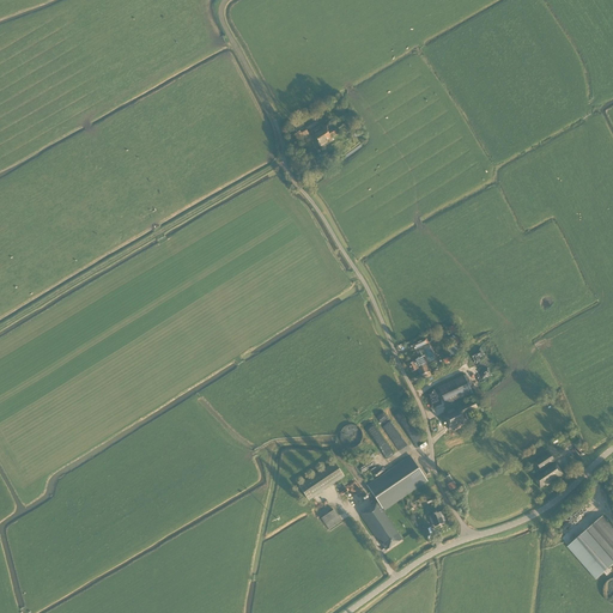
[(313,135),(319,147),(328,141),(327,140),(339,134),(335,128),(331,131),(327,127),(313,135)]
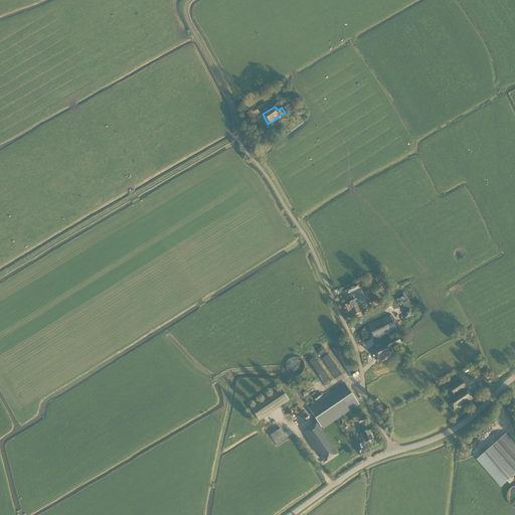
[(248,113),(249,118),(261,115),(259,110),(248,113)]
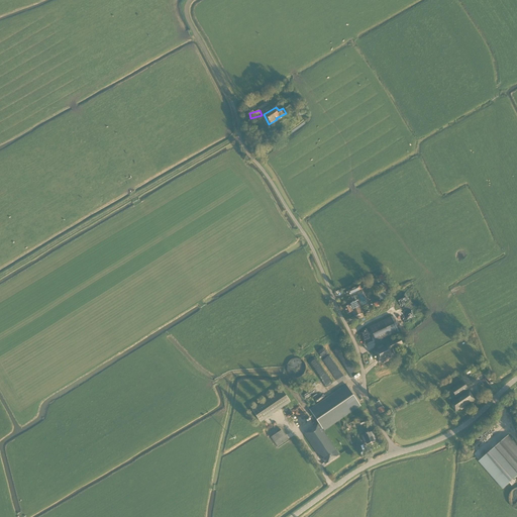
[(278,134),(275,128),(267,133),(270,138),(278,134)]
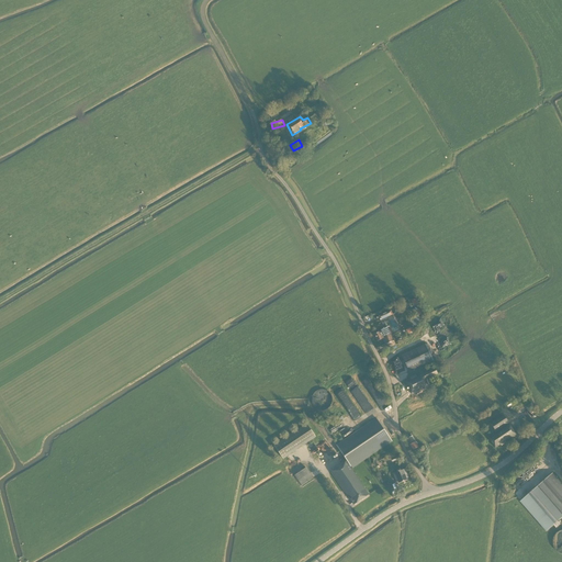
[(415,326),(422,321),(418,316),(411,322),(415,326)]
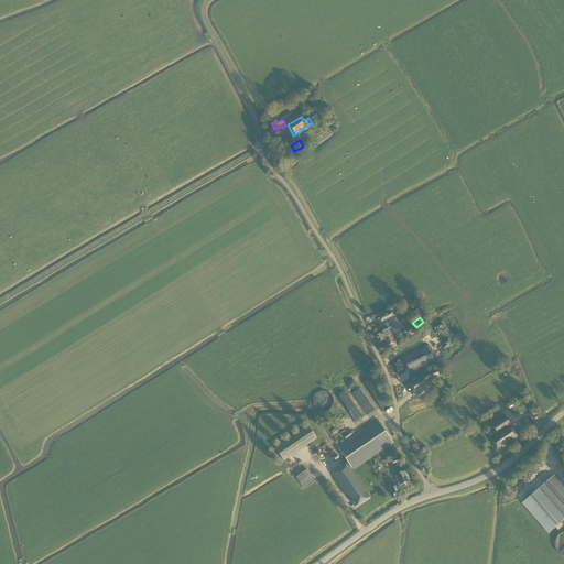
[(390,328),(373,335),(376,339),(377,338),(378,343),(386,339),(388,345),(394,343),(391,335),(393,334),(390,328)]
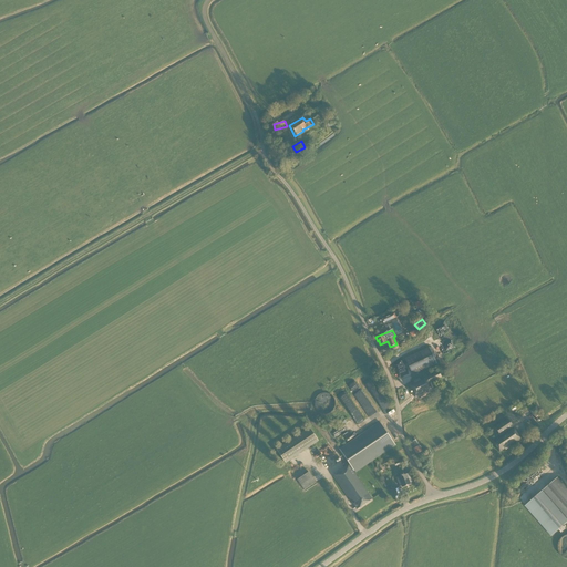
[(436,363),(429,348),(405,359),(413,375),(436,363)]
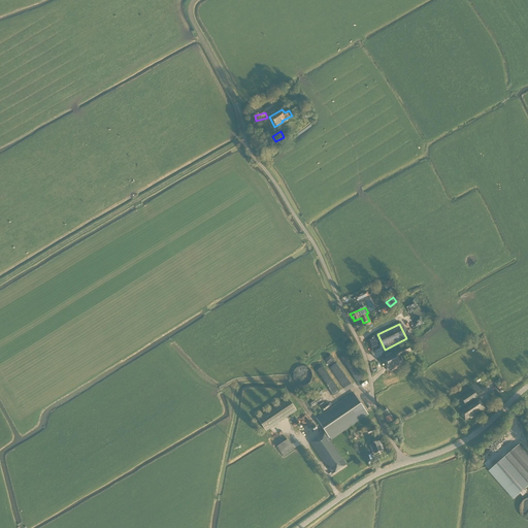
[(400,357),(411,351),(408,345),(397,352),(397,351),(382,359),(387,370),(390,369),(391,371),(382,375),(386,384),(397,378),(393,370),(392,368),(403,363),(400,357)]
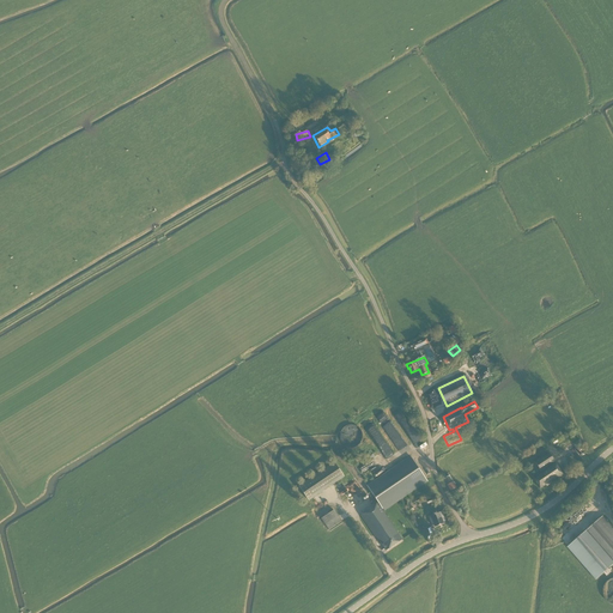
[(376,416),(382,425),(389,420),(383,411),(376,416)]
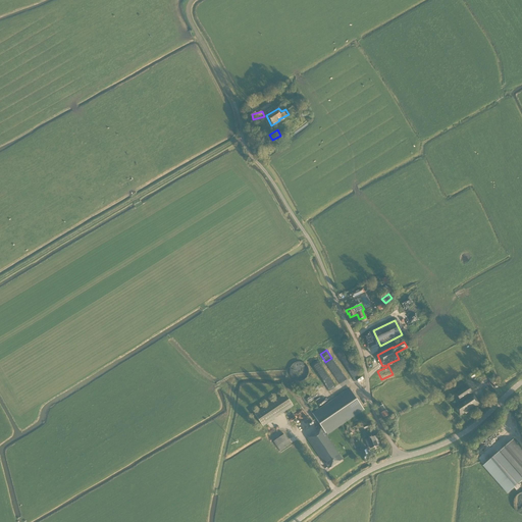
[(324,370),(317,360),(311,364),(317,373),(319,372),(319,374),(324,370)]
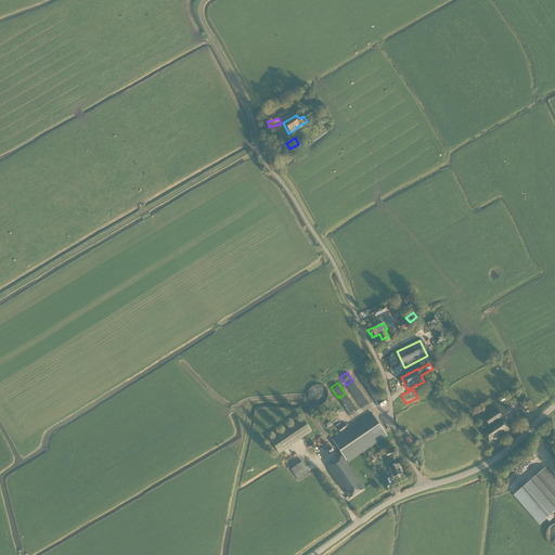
[(327,402),(326,387),(317,388),(317,390),(314,390),(315,396),(313,396),(313,403),(327,402)]
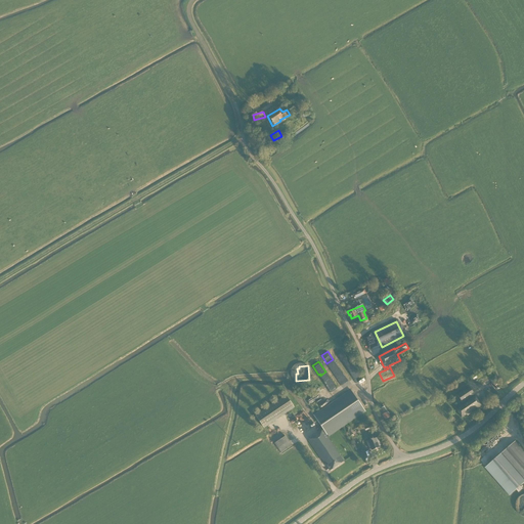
[(469,387),(456,395),(463,403),(460,405),(459,404),(454,407),(455,409),(462,419),(467,415),(468,416),(482,406),(469,387)]
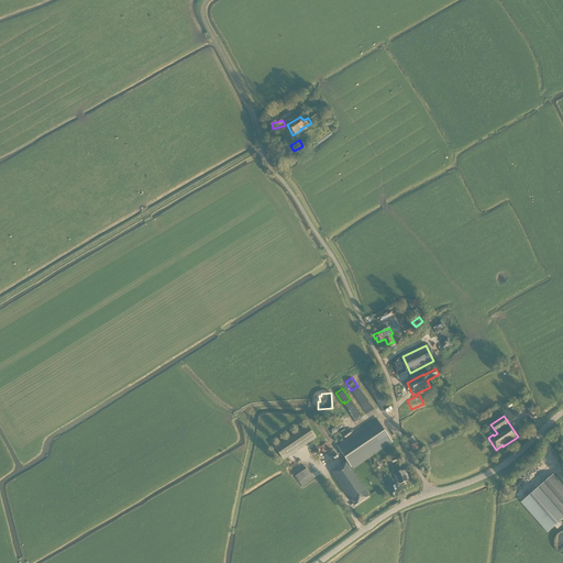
[(348,461),(331,473),(348,496),(349,496),(355,506),(370,496),(352,470),(393,442),(377,419),(338,445),(348,461)]
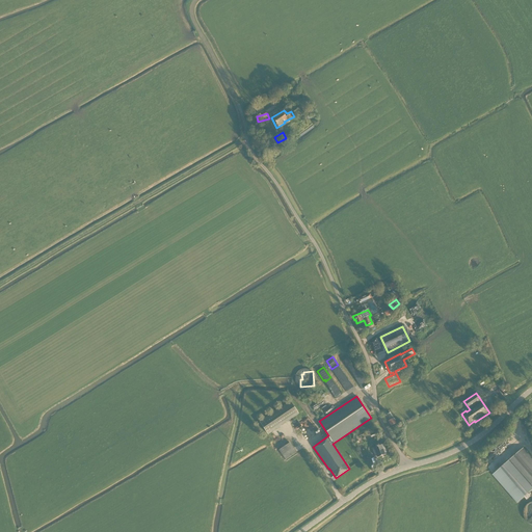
[(260,422),(268,434),(299,414),(291,401),(260,422)]
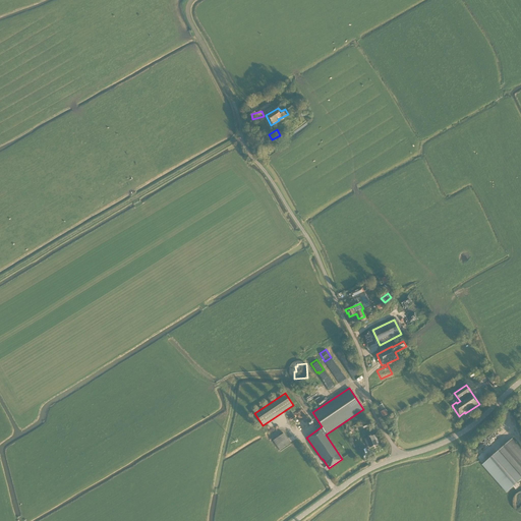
[(375,408),(379,413),(380,412),(383,417),(388,414),(385,410),(382,404),(375,408)]
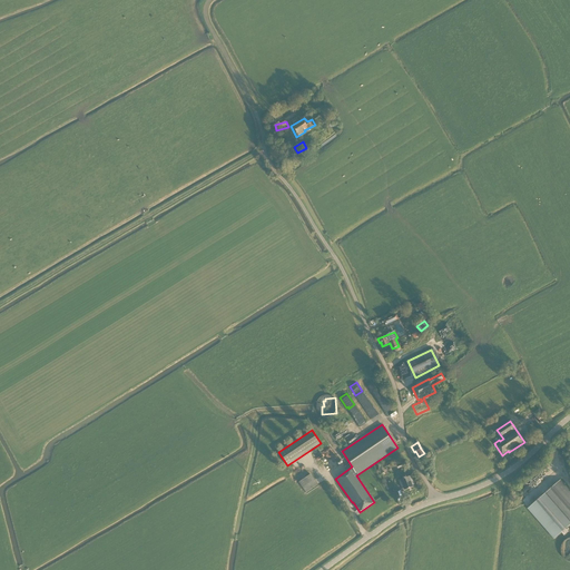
[(414,484),(410,472),(397,478),(403,490),(404,489),(405,491),(413,488),(412,485),(414,484)]
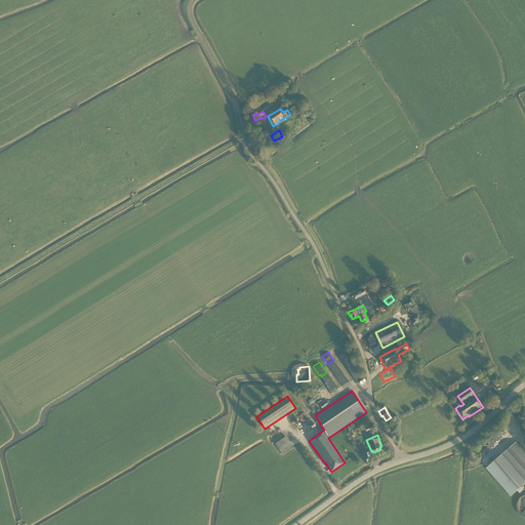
[(275,444),(282,453),(292,446),(286,437),(275,444)]
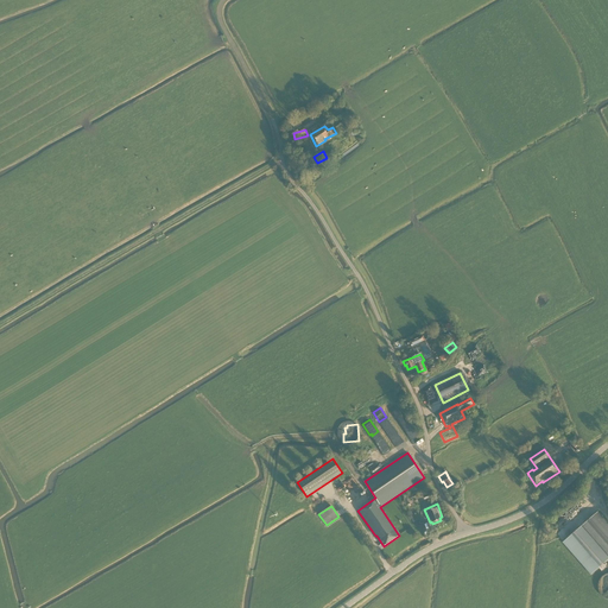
[(607,523),(597,512),(563,543),(591,575),(599,568),(602,571),(606,568),(603,564),(607,559),(607,523)]
